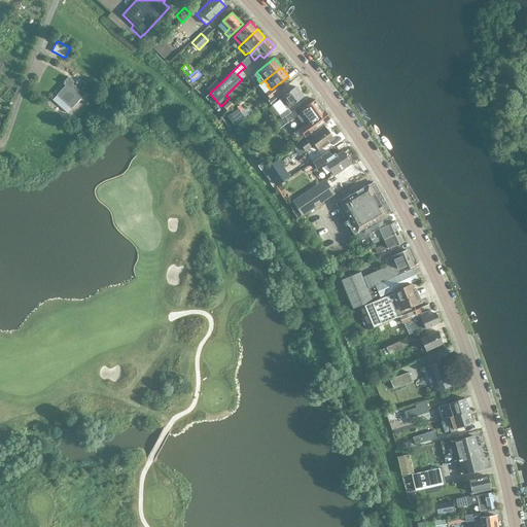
[(216,79),(216,80),(212,75),(204,82),(209,88),(208,88),(211,92),(220,83),(216,79)]
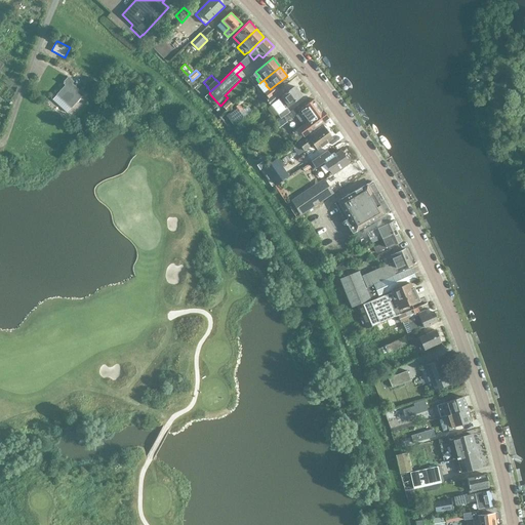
[(69,77),(66,80),(64,83),(66,85),(52,99),(67,113),(71,108),(84,94),(72,83),(74,82),(69,77)]
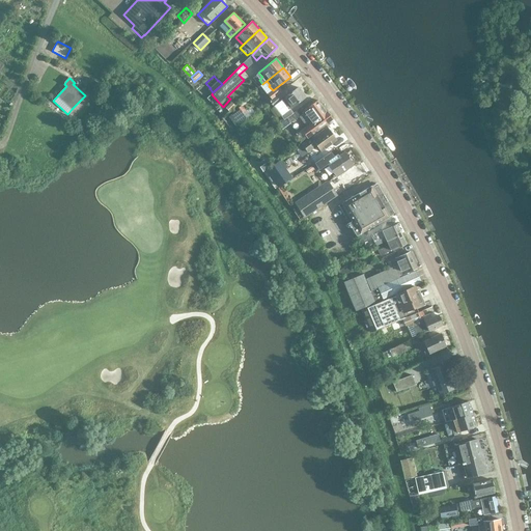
[(281,92),(270,101),(274,107),(283,100),(289,109),(306,98),(299,87),(285,98),(281,92)]
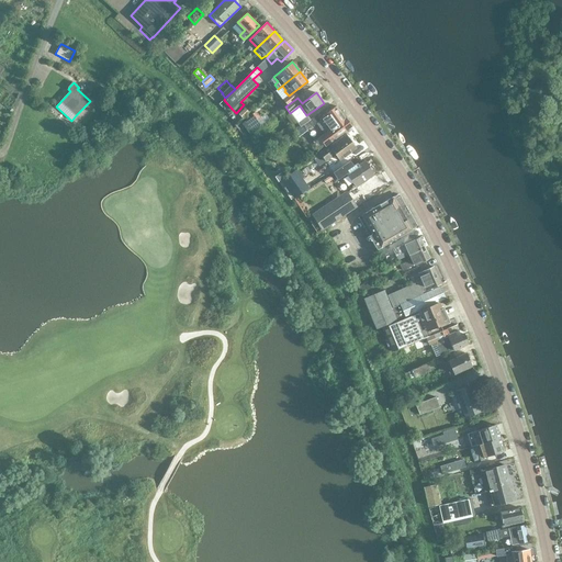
[(248,114),(254,108),(250,104),(244,110),(248,114)]
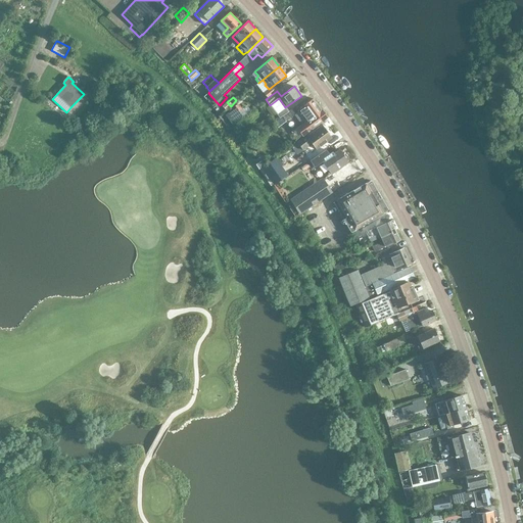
[(314,98),(302,107),(295,112),(292,109),(289,111),(285,107),(279,112),(282,116),(274,123),(278,127),(286,122),(291,130),(321,108),(314,98)]
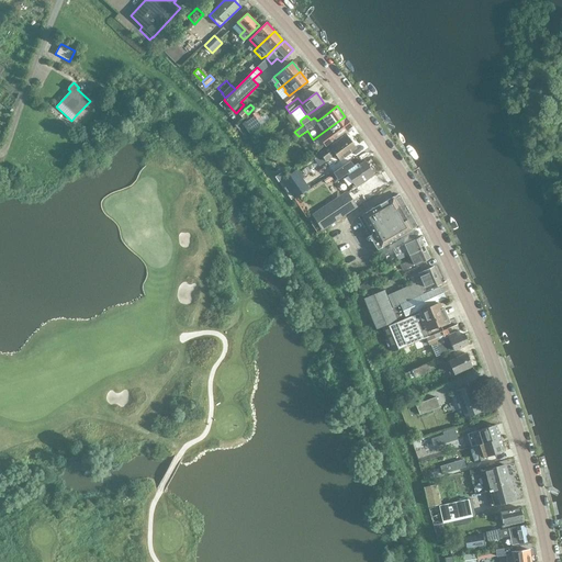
[(345,116),(313,139),(315,141),(313,143),(314,144),(307,148),(313,156),(319,152),(326,147),(352,127),(345,116)]
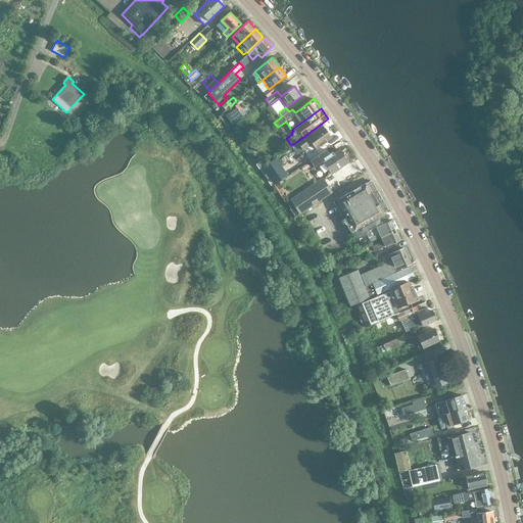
[(322,125),(297,142),(295,144),(283,152),(289,161),(302,152),(303,151),(303,150),(313,144),(317,150),(332,139),(322,125)]
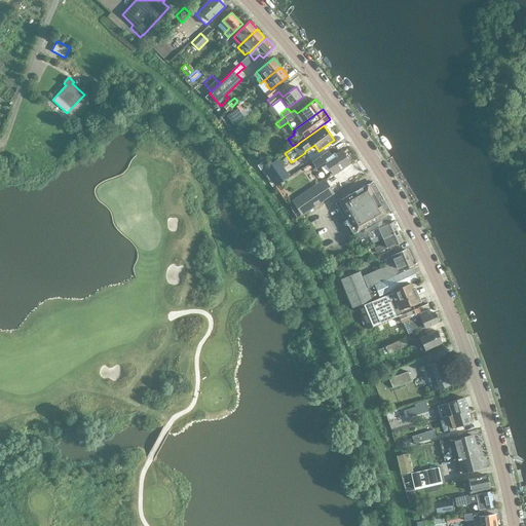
[(342,150),(332,157),(328,151),(315,159),(320,165),(325,162),(333,176),(351,163),(342,150)]
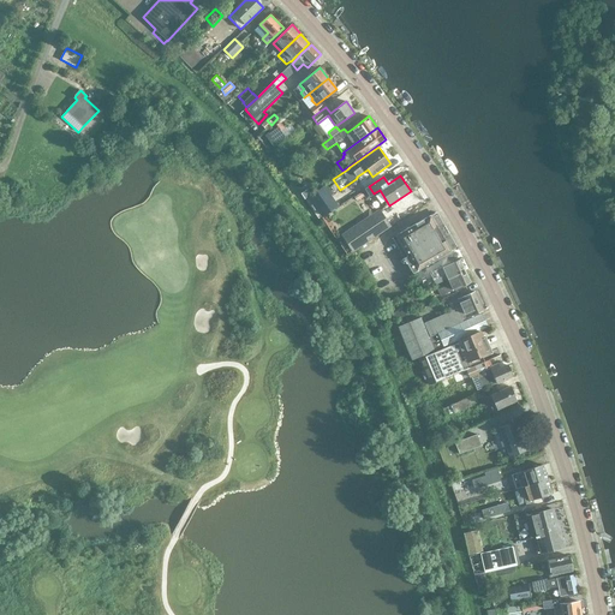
[(316,204),(323,199),(318,192),(311,197),(316,204)]
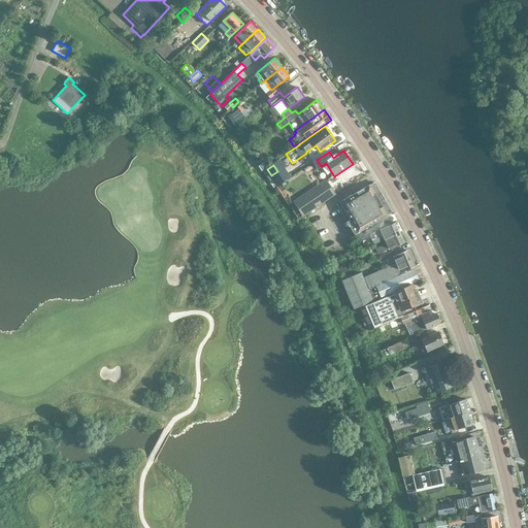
[(326,180),(301,197),(294,202),(303,217),(335,195),(326,180)]
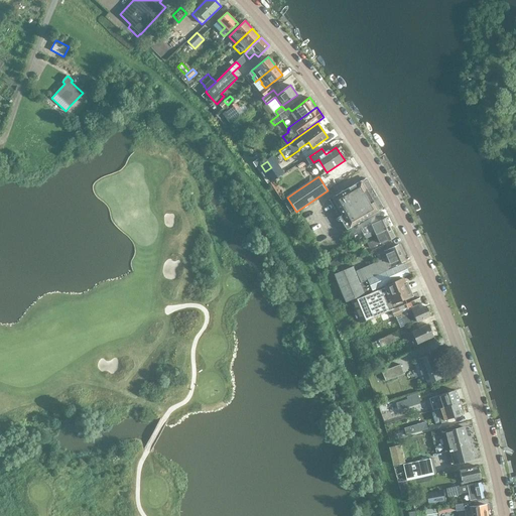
[(362,180),(332,198),(333,199),(330,200),(339,217),(340,217),(347,230),(379,211),(362,180)]
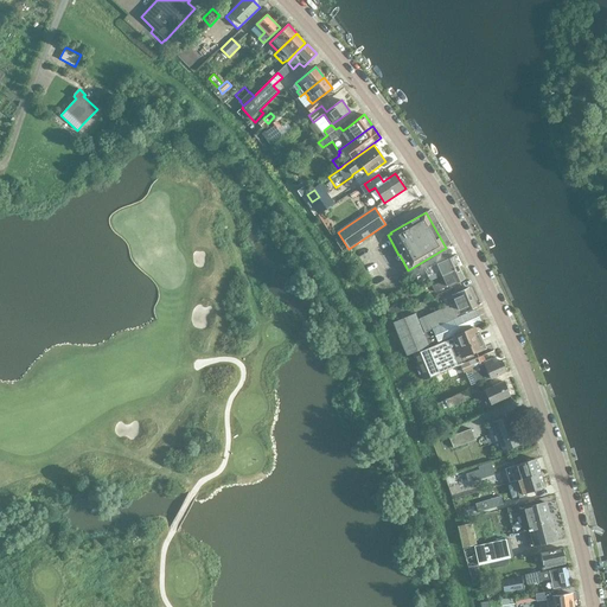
[(436,264),(425,270),(428,278),(440,272),(442,275),(459,267),(454,256),(436,263),(436,264)]
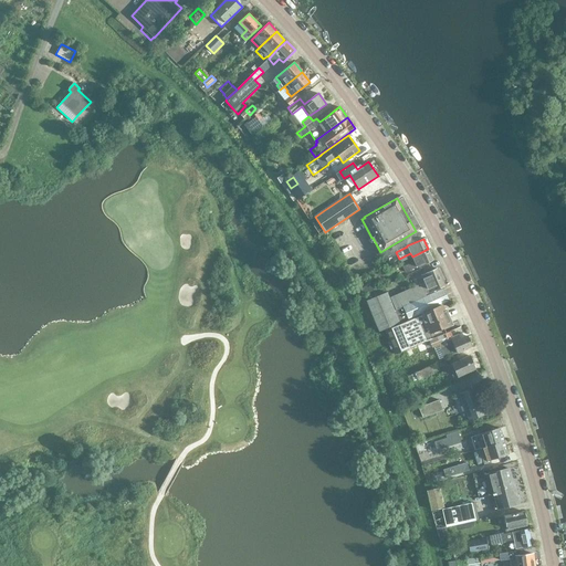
[(390,254),(401,249),(398,242),(387,248),(390,254)]
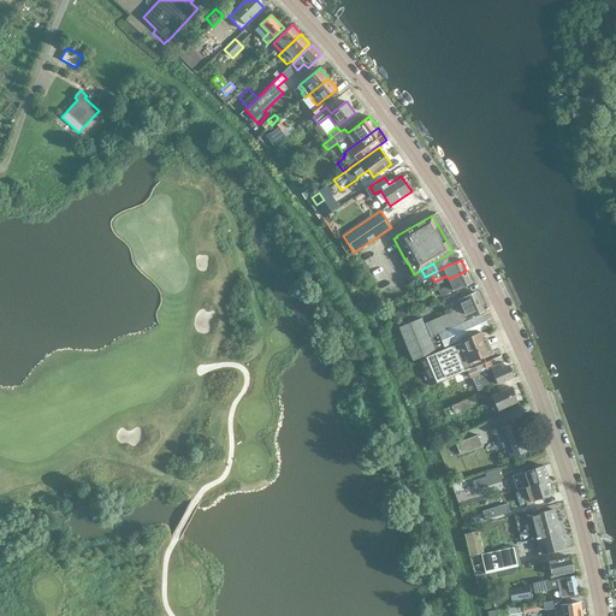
[(466,271),(449,279),(450,284),(438,290),(442,296),(454,291),(472,283),(466,271)]
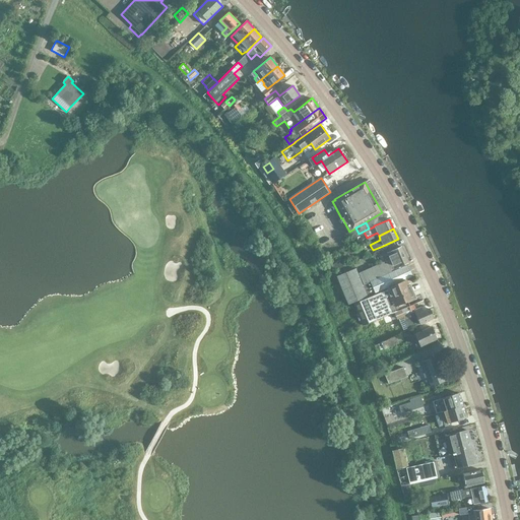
[(401,247),(387,253),(393,269),(407,263),(401,247)]
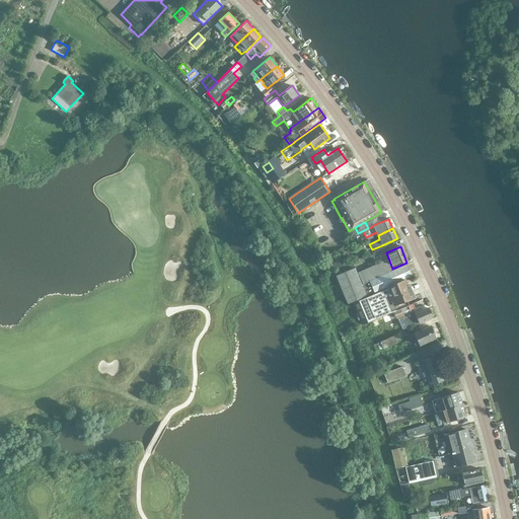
[(334,270),(345,266),(343,260),(331,264),(334,270)]
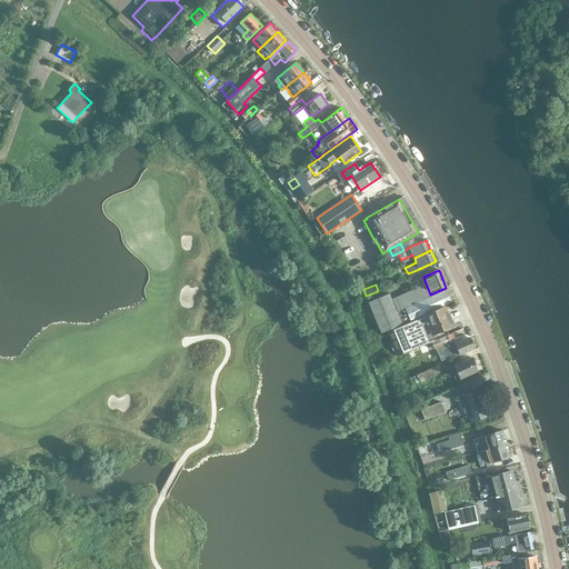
[(446,290),(429,298),(423,285),(392,299),(398,312),(405,309),(410,321),(451,302),(446,290)]
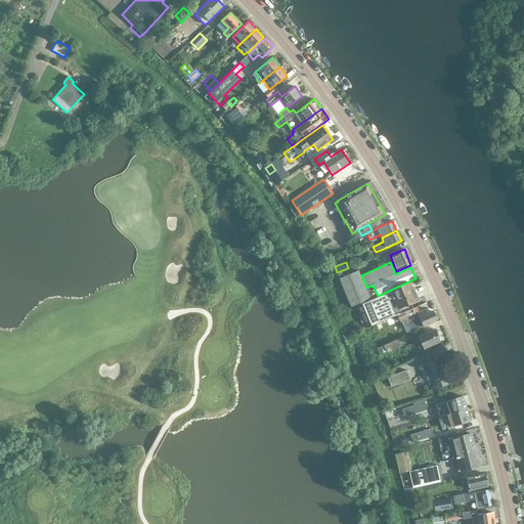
[(351,307),(370,299),(358,270),(339,278),(351,307)]
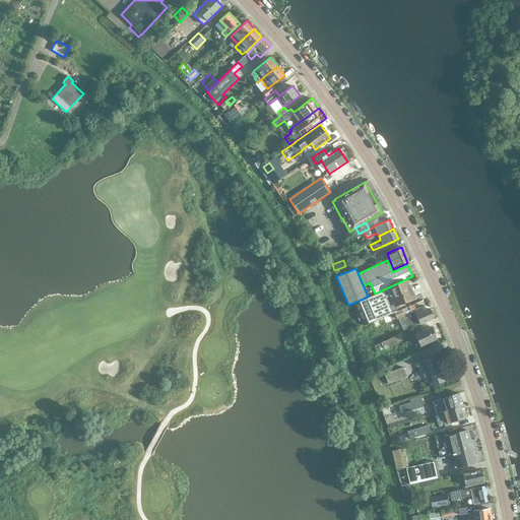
[(406,280),(387,288),(387,289),(353,304),(363,326),(373,322),(409,306),(407,301),(413,299),(406,280)]
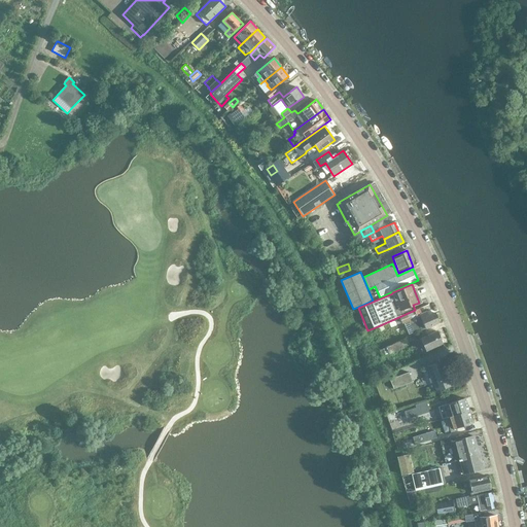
[(342,314),(352,310),(347,295),(337,300),(342,314)]
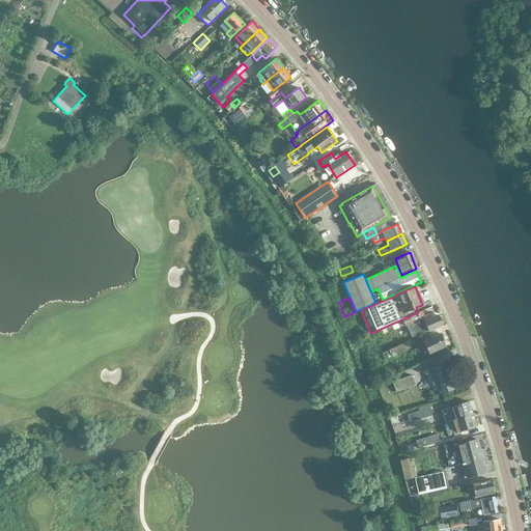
[(421,311),(381,329),(383,336),(389,334),(409,325),(414,338),(424,333),(427,332),(444,326),(439,314),(432,317),(430,313),(423,316),(421,311)]
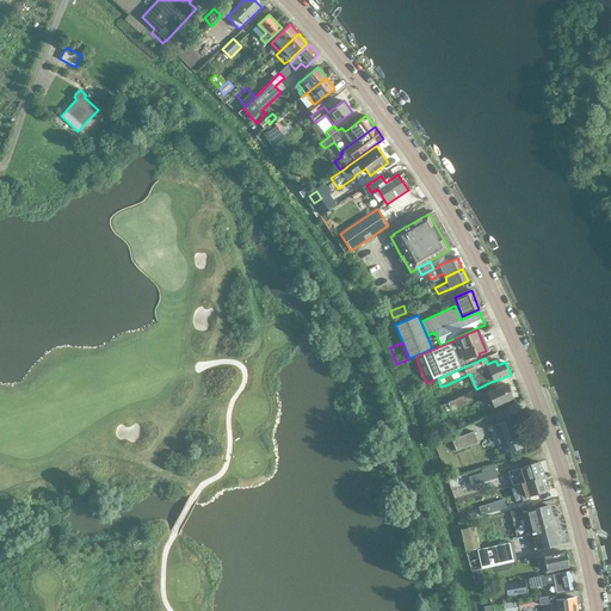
[(494,408),(514,399),(507,383),(487,393),(494,408)]
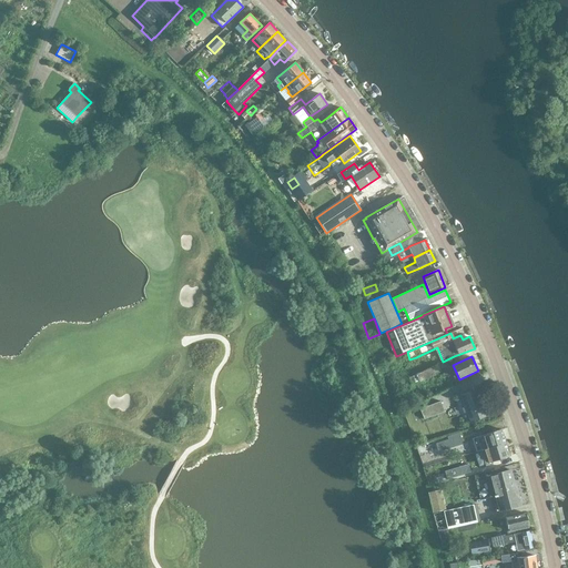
[(432,367),(416,374),(409,377),(412,384),(419,381),(419,382),(435,375),(432,367)]
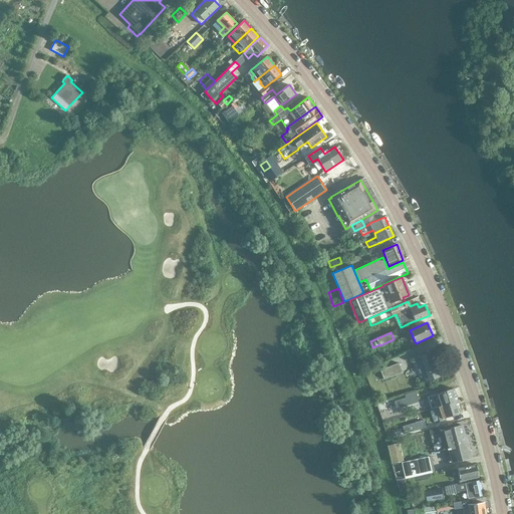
[(432,351),(417,356),(420,367),(418,368),(420,374),(422,373),(426,381),(441,376),(432,351)]
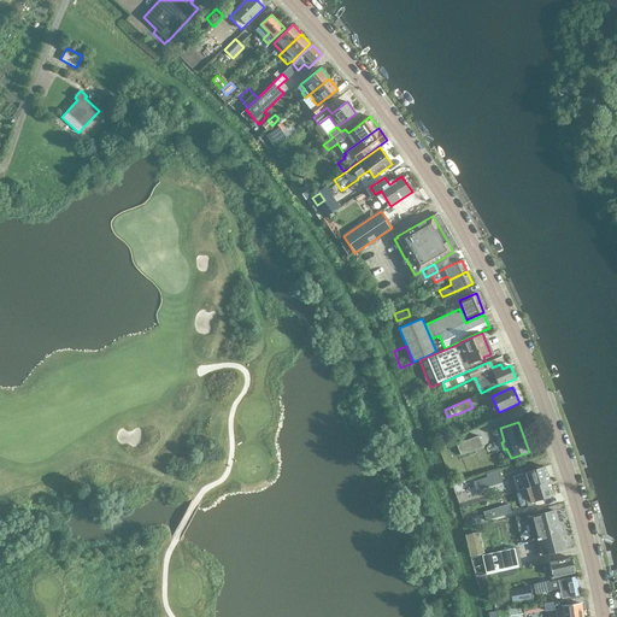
[(480,434),(458,442),(462,453),(485,446),(480,434)]
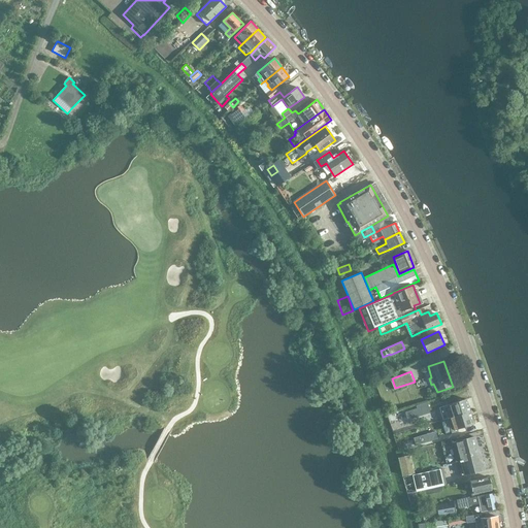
[(466,398),(449,404),(453,417),(470,411),(466,398)]
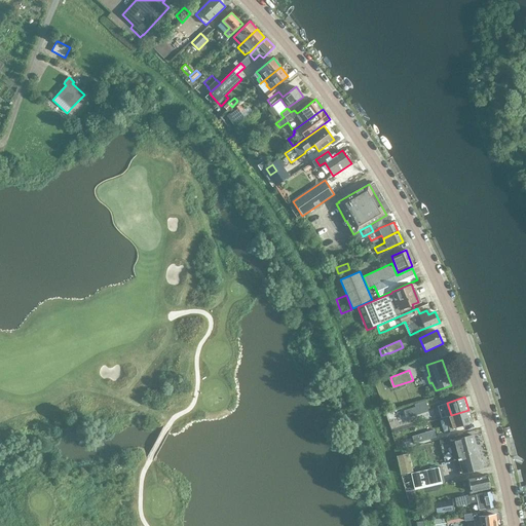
[(427,411),(424,402),(414,405),(415,408),(404,411),(407,418),(427,411)]
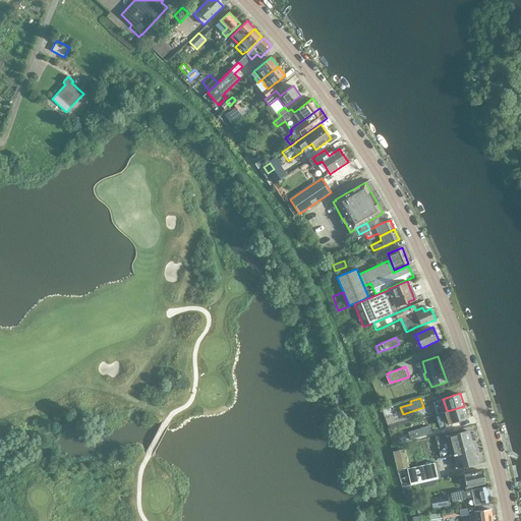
[(464,406),(447,411),(451,423),(468,418),(464,406)]
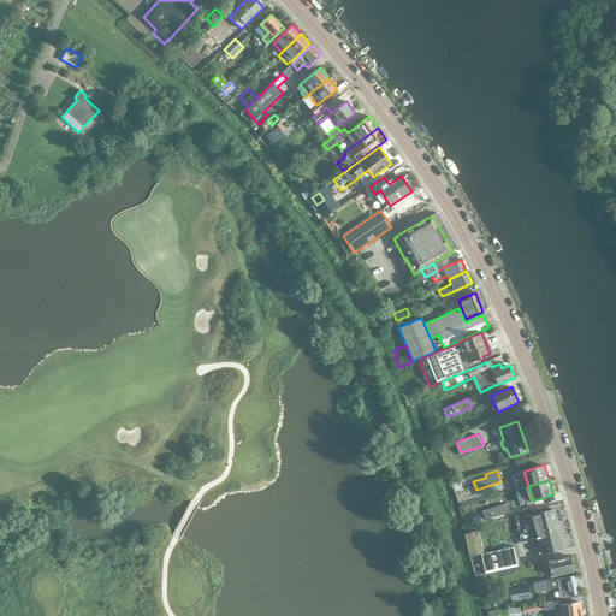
[(485,520),(511,513),(508,503),(483,511),(485,520)]
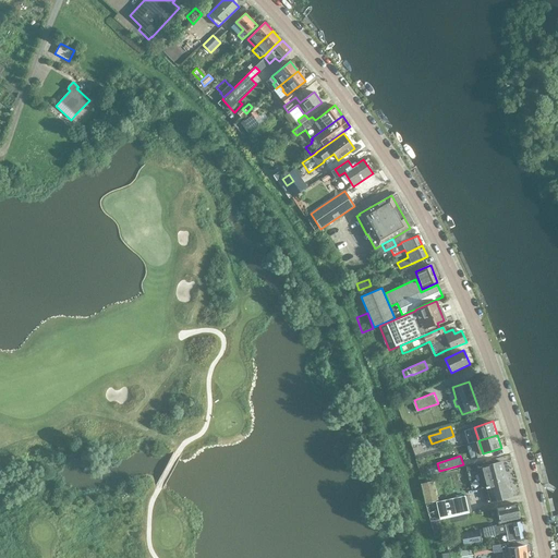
[(500,461),(481,466),(486,488),(492,487),(496,499),(490,501),(490,502),(512,496),(507,477),(506,477),(500,461)]
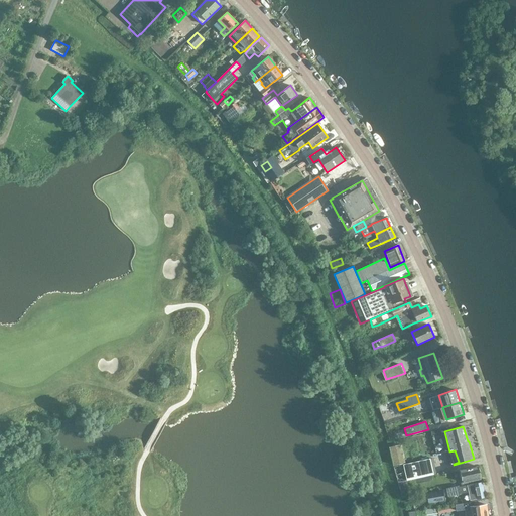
[(446,452),(441,433),(431,435),(436,455),(446,452)]
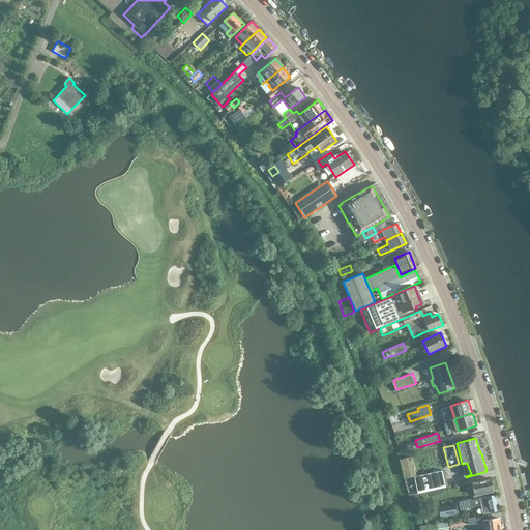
[(414,469),(413,464),(412,464),(411,458),(401,460),(404,477),(415,475),(414,469)]
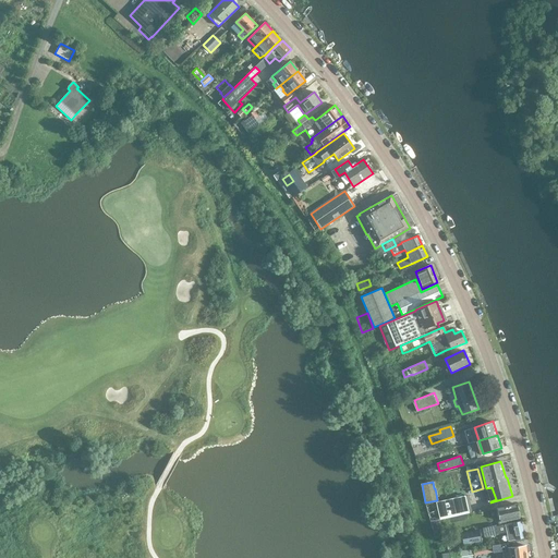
[(440,520),(470,513),(465,496),(436,502),(440,520)]
